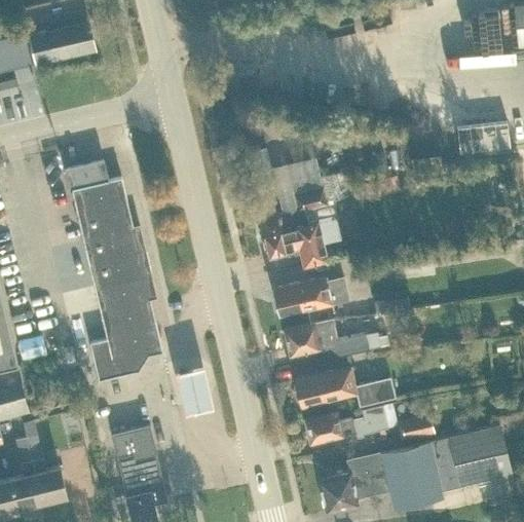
[(94,53),(86,25),(30,38),(37,67),(94,53)]
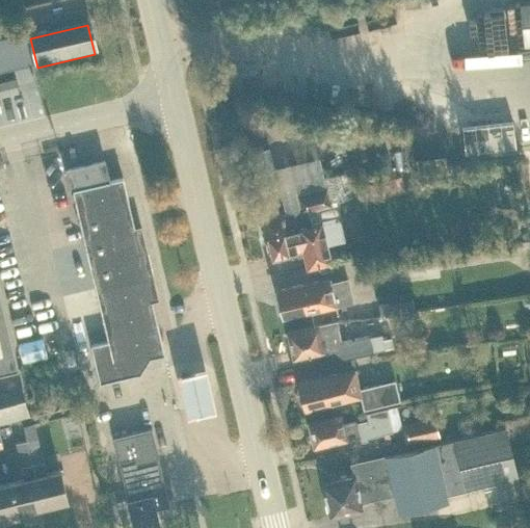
[(0,93),(1,98),(20,94),(17,81),(0,84),(0,93)]
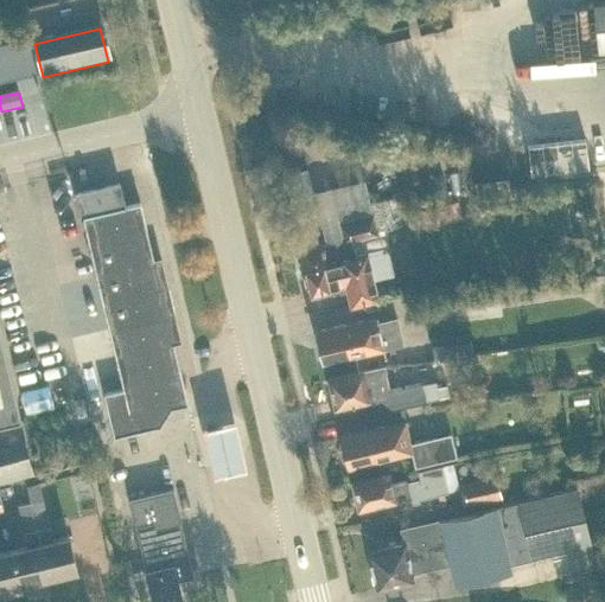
[(155,263),(141,206),(126,211),(121,187),(77,198),(83,222),(84,222),(97,277),(155,263)]
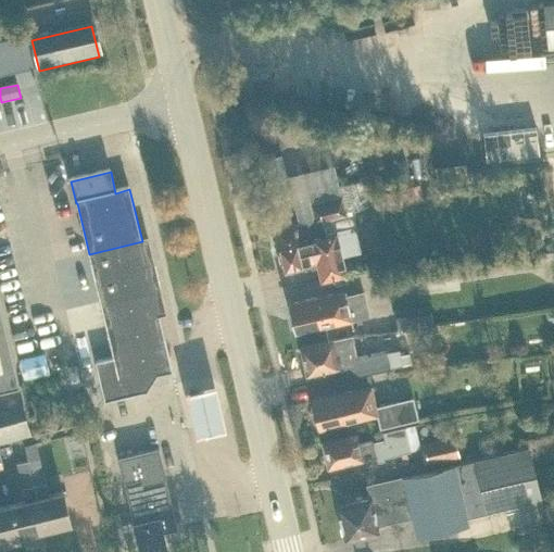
[(390,211),(404,208),(400,192),(387,197),(390,211)]
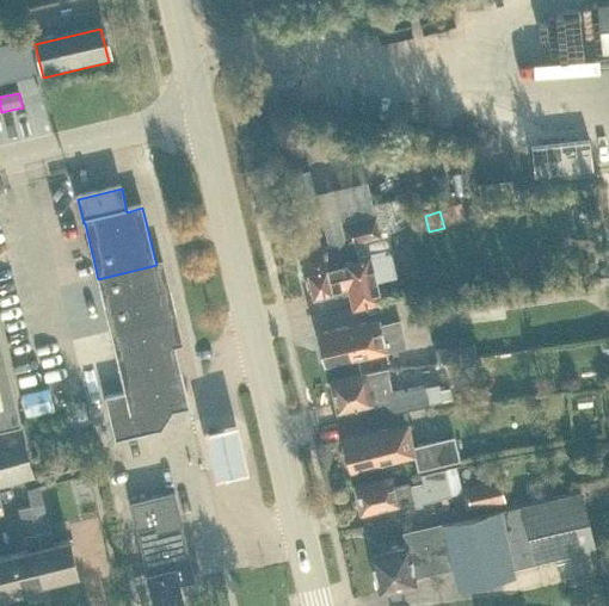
[(377,285),(399,280),(392,252),(358,259),(355,246),(381,240),(376,221),(343,229),(348,247),(327,252),(326,252),(306,257),(311,276),(307,282),(309,292),(317,297),(349,289),(355,311),(382,305),(377,285)]
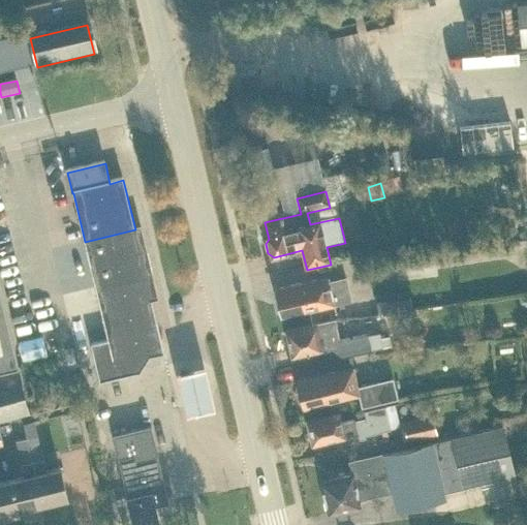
[(101,310),(151,299),(135,229),(85,242),(101,310)]
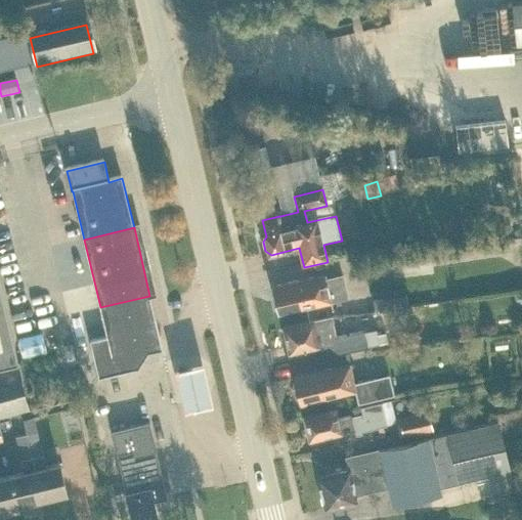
[(280,316),(347,301),(342,279),(327,283),(325,277),(274,290),(280,316)]
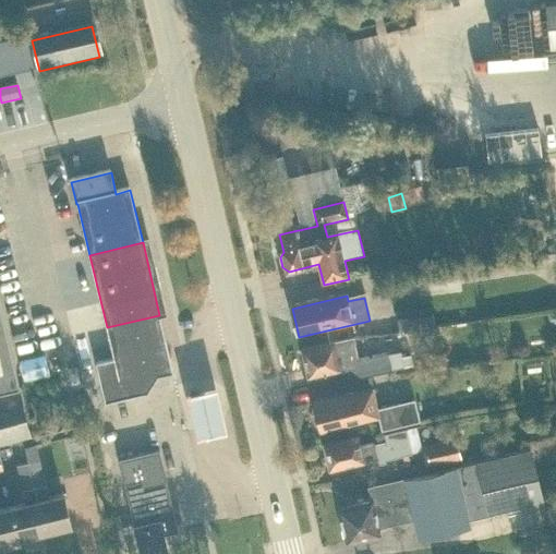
[(0,395),(20,392),(21,390),(0,301),(0,395)]
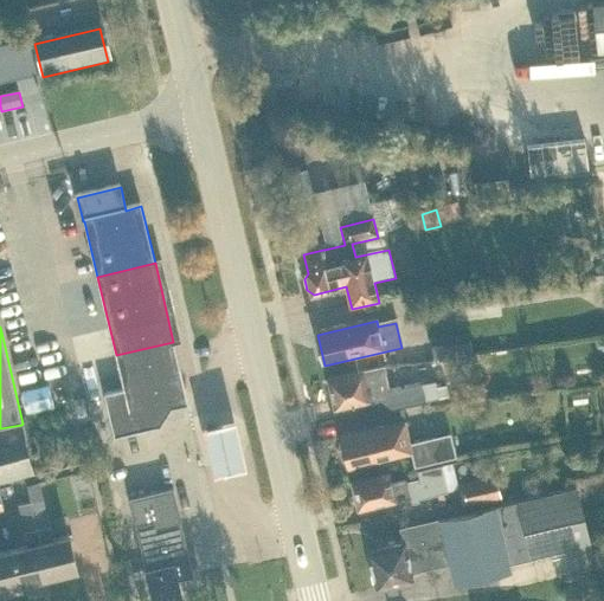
[(165,413),(164,407),(187,401),(173,342),(116,355),(124,393),(105,396),(116,439),(156,430),(155,422),(160,421),(165,413)]
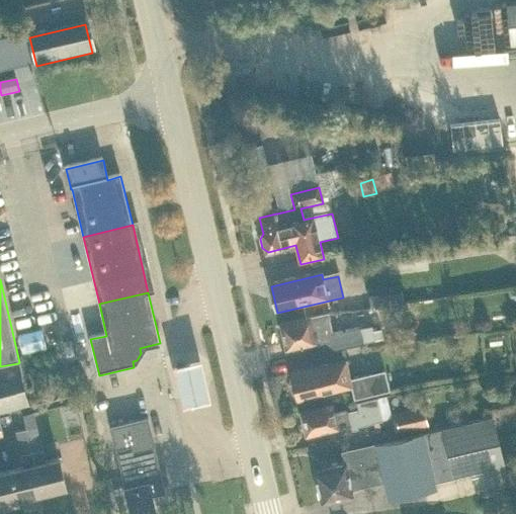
[(403,293),(369,297),(371,310),(405,306),(403,293)]
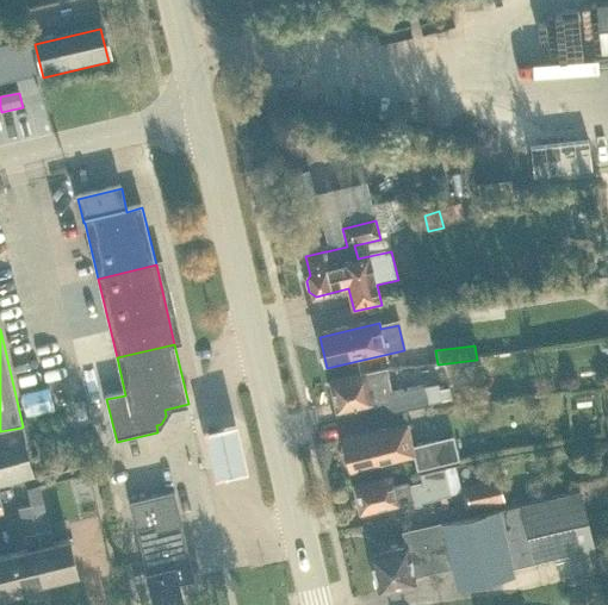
[(339,415),(384,404),(379,385),(367,387),(365,378),(332,385),(335,399),(334,401),(335,409),(337,410),(339,415)]
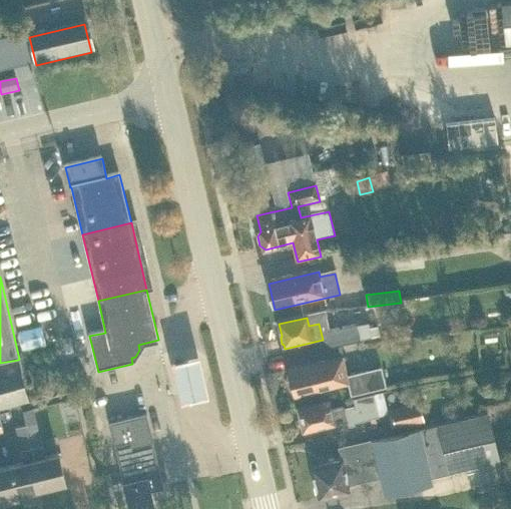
[(361,343),(357,326),(326,333),(329,350),(361,343)]
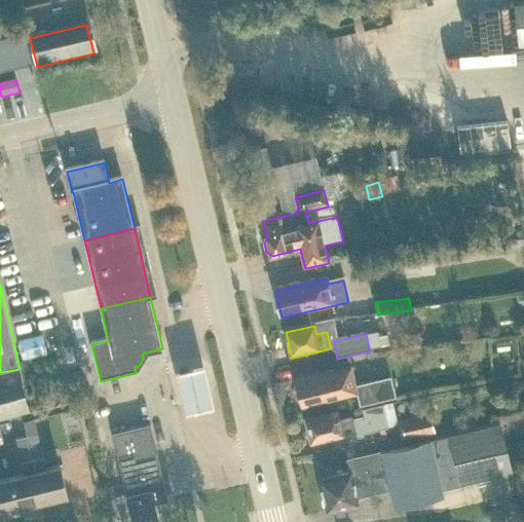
[(183,372),(177,373),(186,413),(193,412),(210,408),(215,407),(206,367),(199,368),(183,372)]
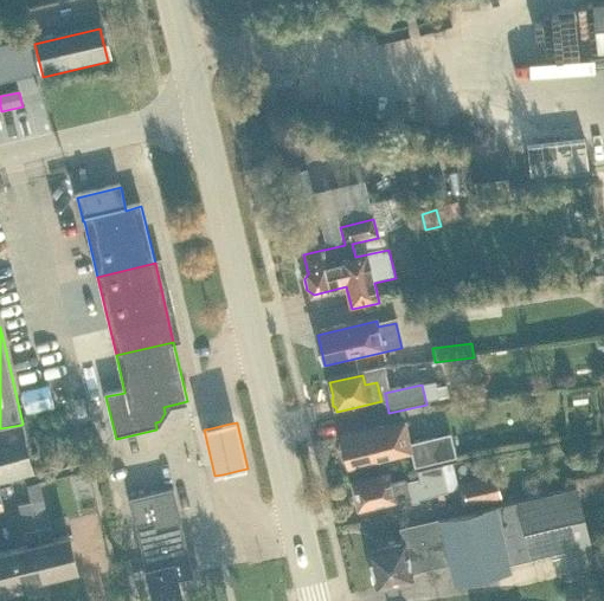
[(341,440),(348,471),(412,456),(416,471),(458,461),(453,438),(411,447),(406,425),(341,440)]
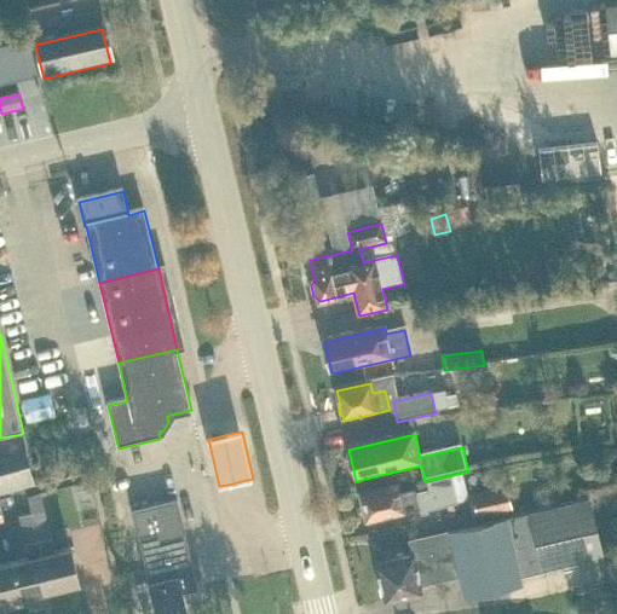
[(0,498),(36,488),(29,461),(0,468),(0,498)]
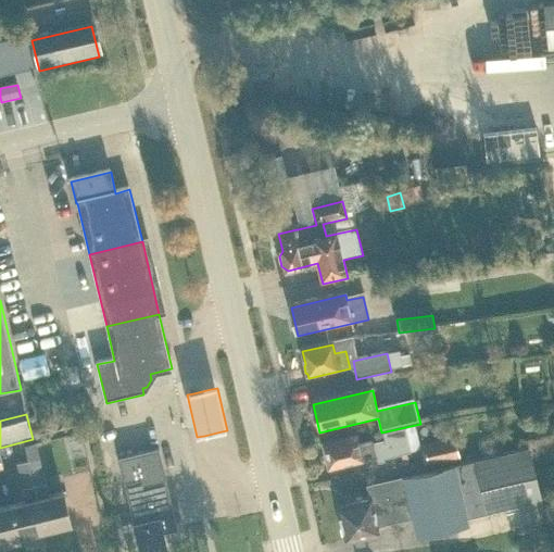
[(411,455),(411,453),(422,451),(422,448),(416,428),(385,436),(386,442),(360,449),(357,438),(324,446),(326,456),(326,459),(327,464),(329,466),(329,471),(363,463),(373,461),(374,465),(385,463),(383,462),(411,455)]
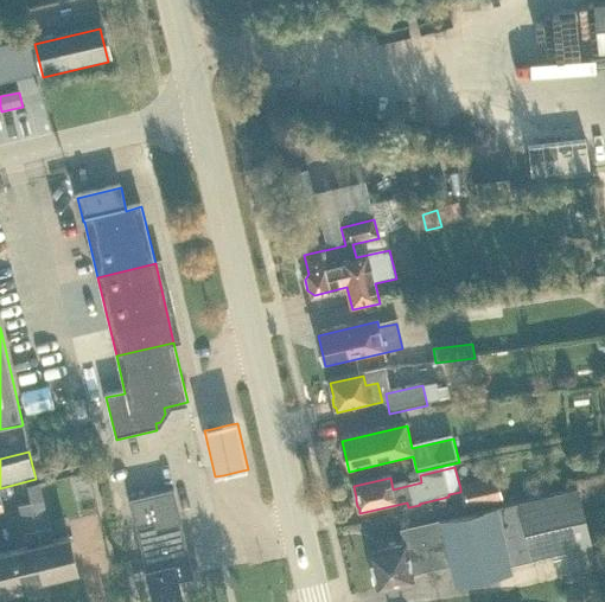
[(460,488),(460,492),(465,511),(504,501),(498,479),(460,488)]
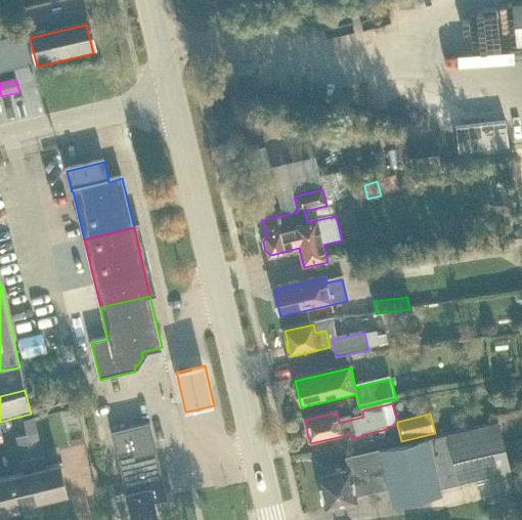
[(441,490),(510,475),(497,425),(347,460),(350,473),(319,480),(323,497),(322,500),(323,506),(325,507),(327,511),(358,504),(356,497),(389,489),(393,510),(442,497),(441,490)]
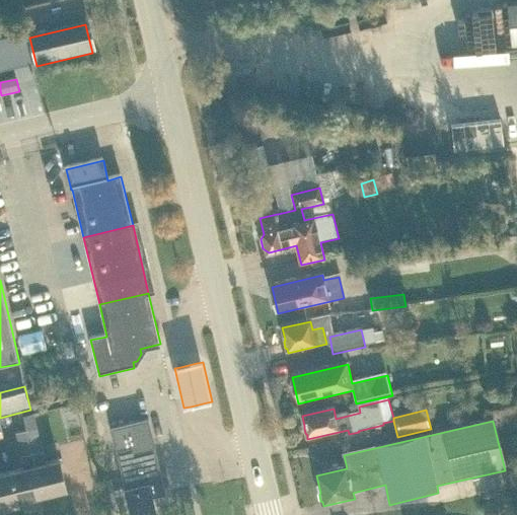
[(151,494),(165,491),(155,450),(156,450),(155,449),(149,422),(112,430),(117,451),(117,452),(118,452),(127,491),(129,499),(128,499),(132,514),(151,514),(156,513),(152,500),(151,494)]
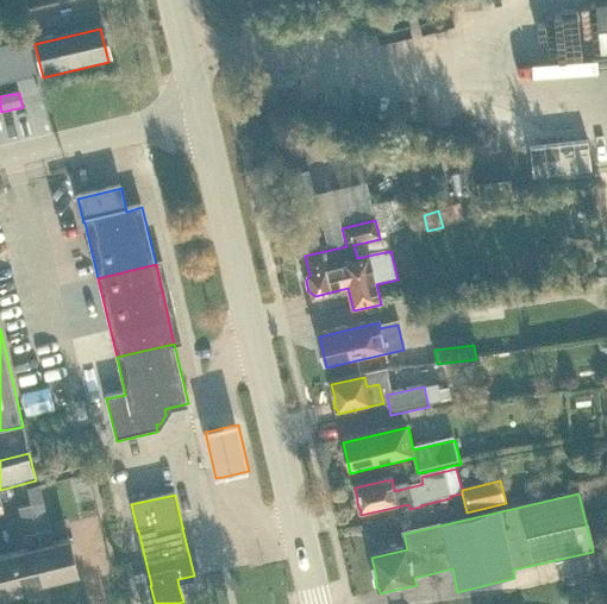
[(38,534),(50,532),(43,504),(32,507),(38,534)]
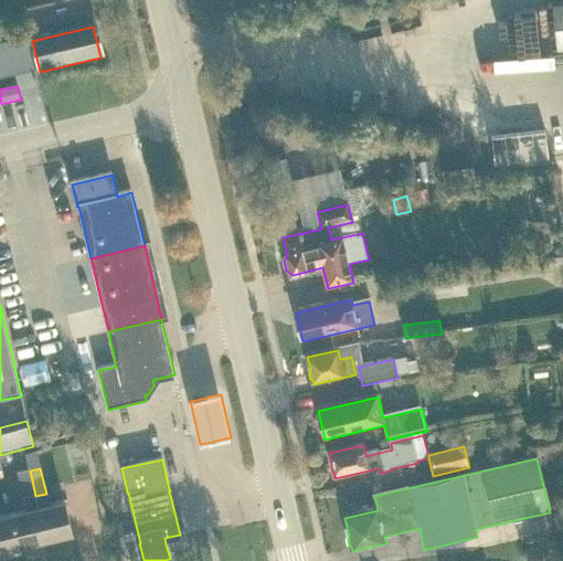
[(21,548),(46,541),(39,509),(35,496),(30,470),(18,474),(28,512),(13,516),(21,548)]
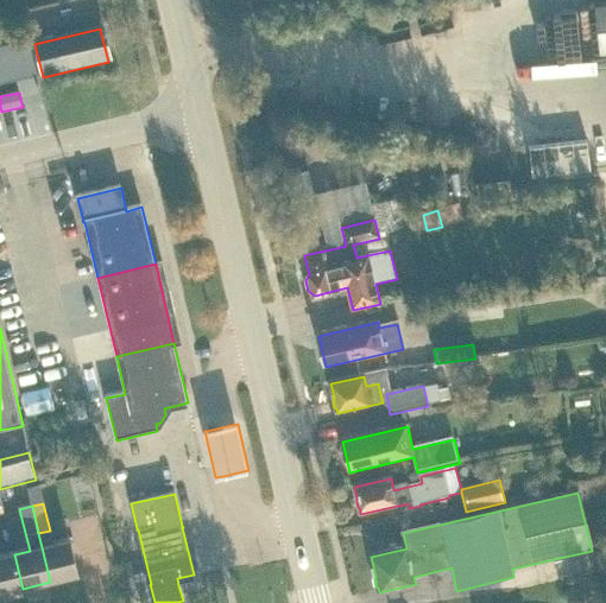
[(70,541),(42,547),(50,582),(79,576),(70,541)]
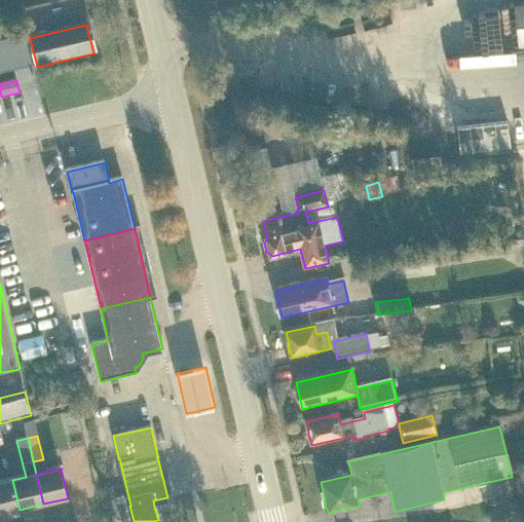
[(0,514),(20,510),(12,480),(0,483),(0,481),(0,514)]
